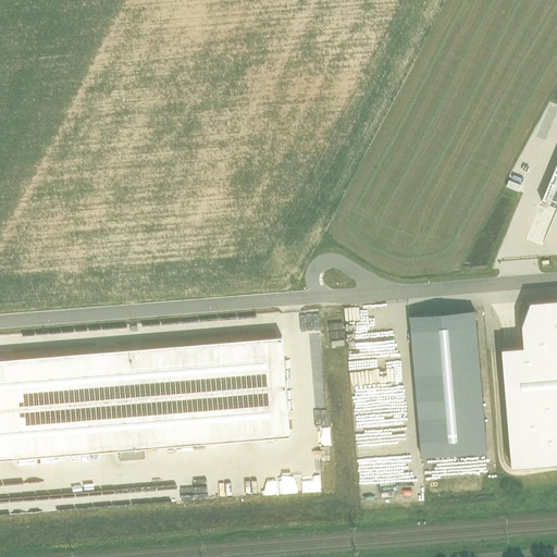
[(556,162),(542,200),(556,207),(556,162)]
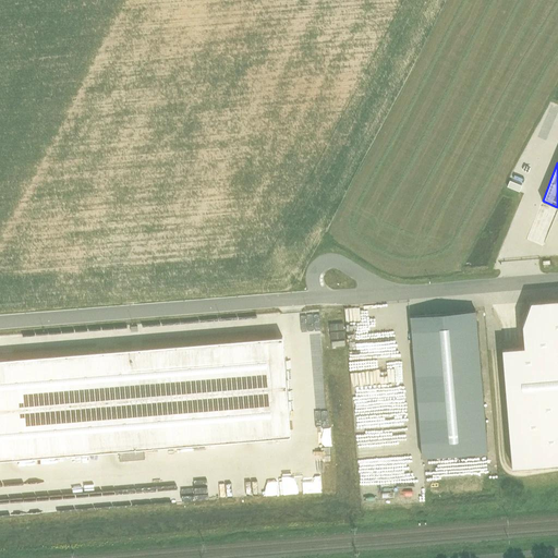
[(500,351),(510,469),(557,464),(557,302),(533,305),(521,328),(523,349),(500,351)]
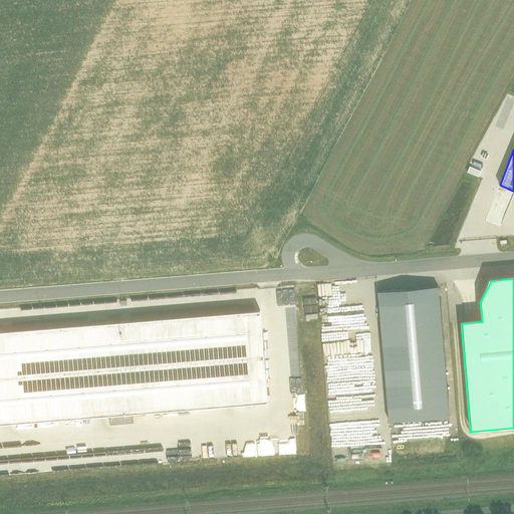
[(436,292),(376,298),(389,428),(448,422),(436,292)]
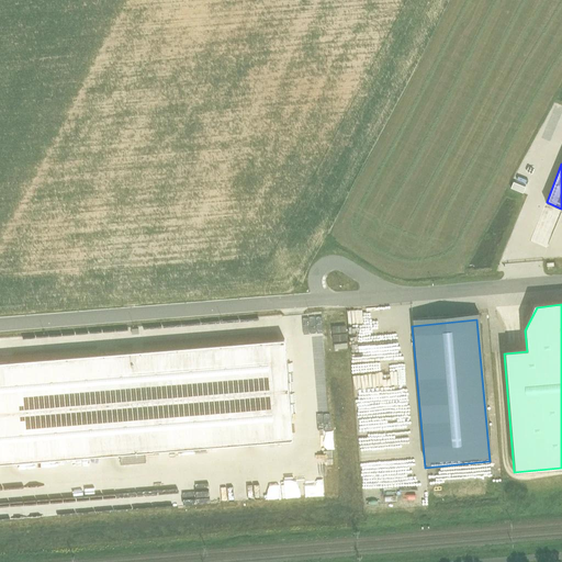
[(345,326),(330,326),(332,348),(346,347),(345,326)]
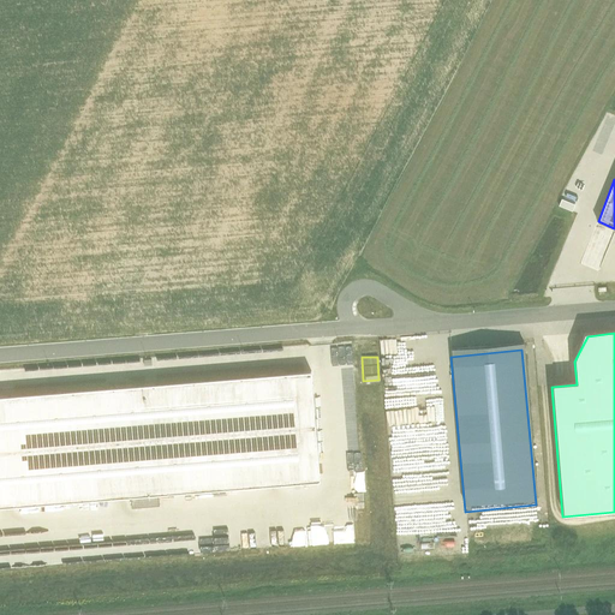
[(310,371),(0,398),(0,509),(320,482),(310,371)]
